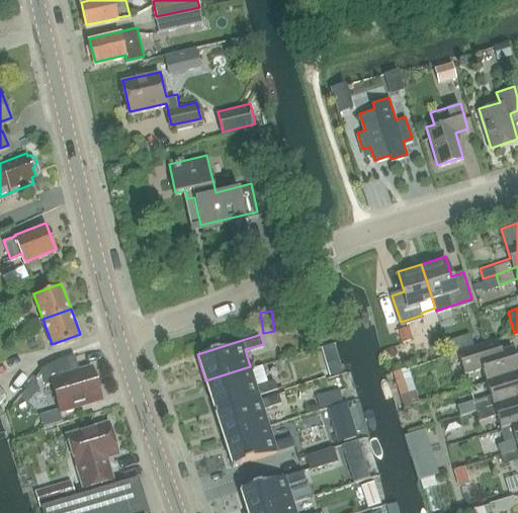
[(496,337),(457,349),(464,371),(482,365),(486,379),(517,368),(517,363),(512,345),(500,348),(496,337)]
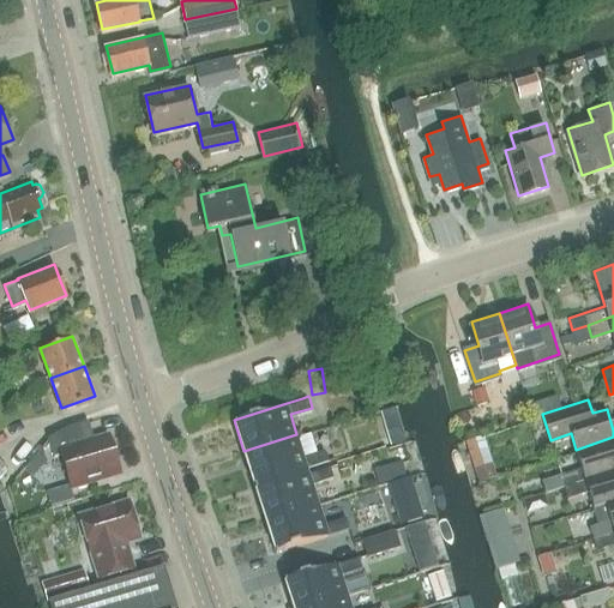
[(305,417),(309,432),(329,426),(324,411),(305,417)]
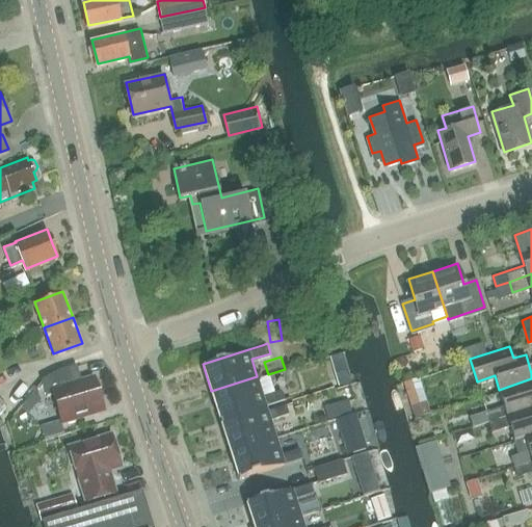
[(402,366),(407,386),(426,380),(421,362),(402,366)]
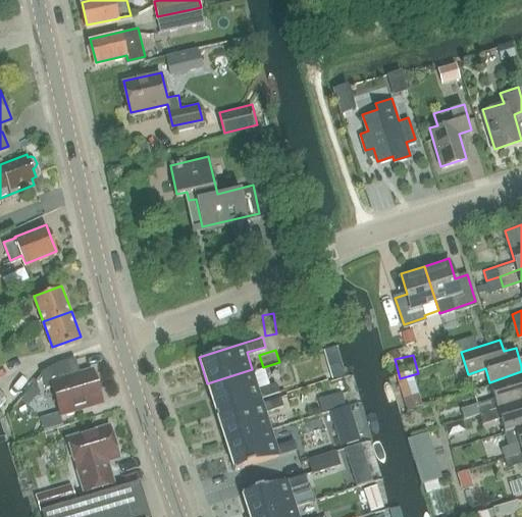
[(75,356),(57,361),(41,369),(46,385),(52,383),(60,410),(64,409),(67,411),(74,409),(75,406),(101,398),(93,368),(81,372),(75,356)]
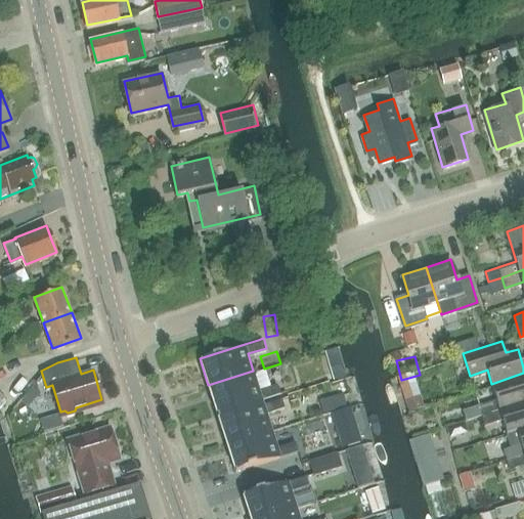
[(253,371),(208,385),(216,412),(261,397),(280,391),(276,382),(258,388),(253,371)]
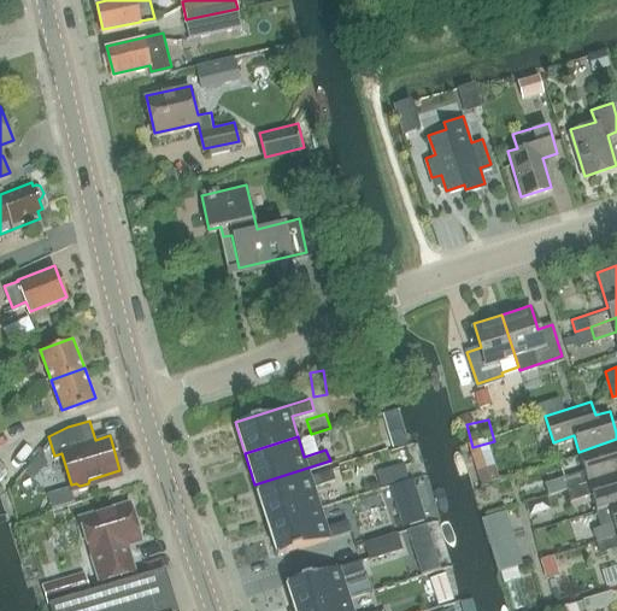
[(616,439),(579,452),(583,468),(563,474),(566,486),(616,470),(616,439)]
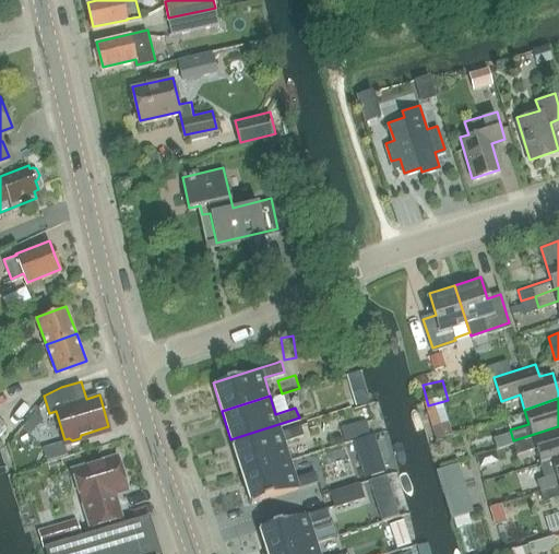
[(344,413),(347,424),(368,416),(365,405),(344,413)]
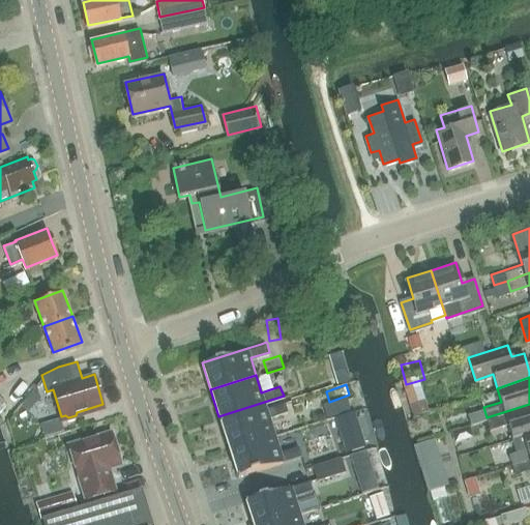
[(265,406),(221,420),(229,447),(274,433),(268,416),(288,410),(285,401),(266,406),(265,406)]
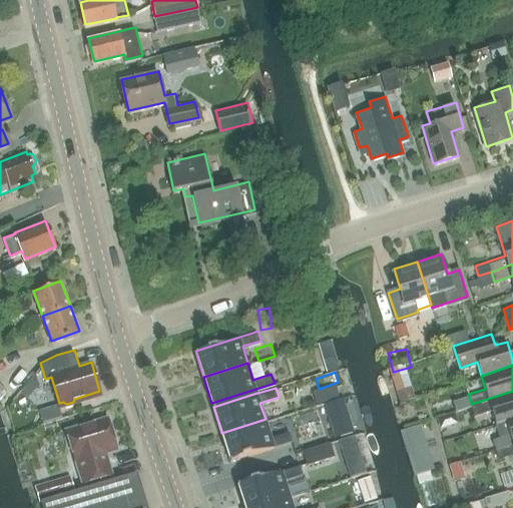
[(496,422),(505,419),(512,416),(512,391),(471,404),(474,414),(491,408),(496,422)]
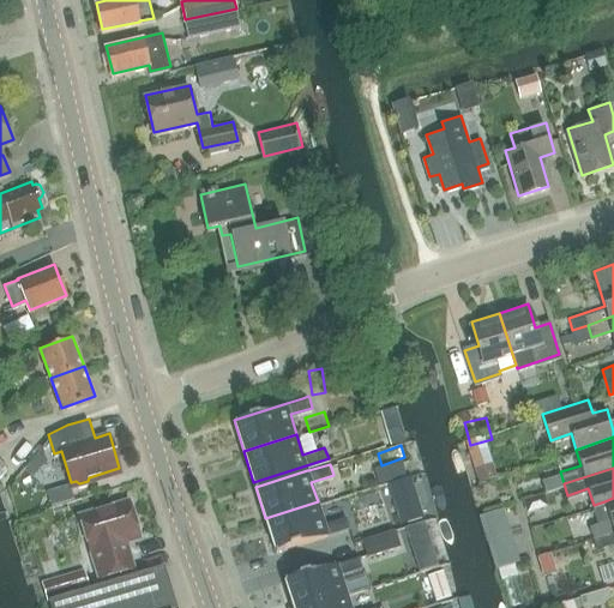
[(527,481),(530,497),(546,493),(542,477),(527,481)]
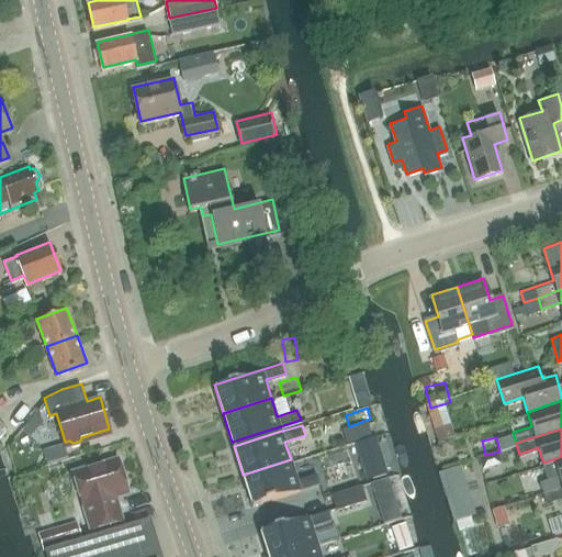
[(561,456),(553,459),(558,474),(539,480),(542,491),(561,483),(561,456)]
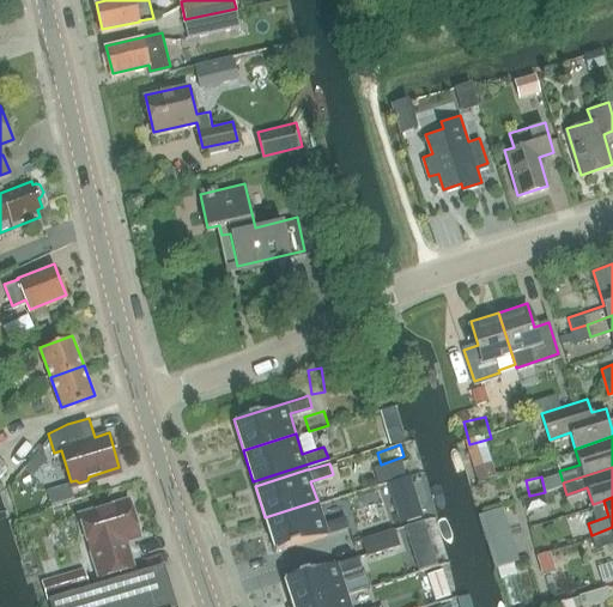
[(79,513),(80,517),(78,521),(82,532),(86,534),(90,547),(91,547),(99,575),(132,565),(127,547),(125,547),(121,538),(139,533),(128,498),(79,513)]
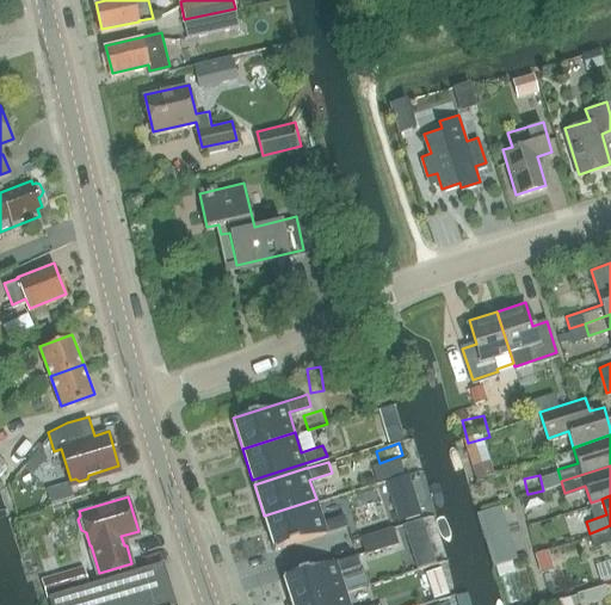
[(316,499),(264,516),(273,547),(347,523),(344,512),(322,519),(316,499)]
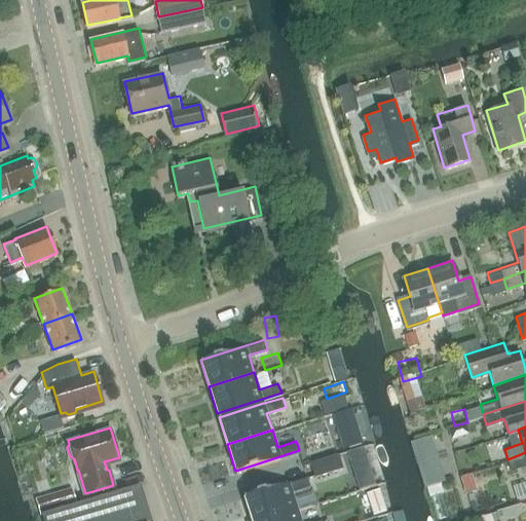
[(525,452),(508,459),(511,469),(525,463),(525,452)]
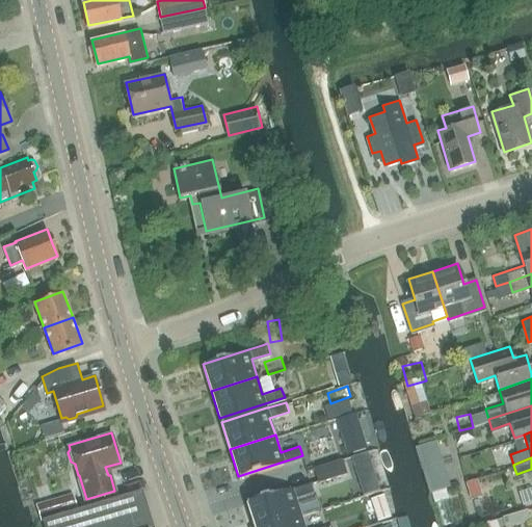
[(484,463),(468,464),(469,483),(486,482),(484,463)]
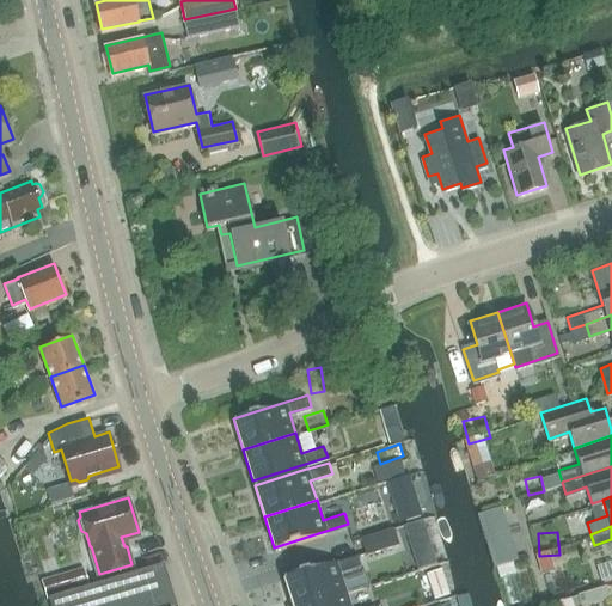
[(283,575),(292,605),(294,605),(346,591),(340,570),(361,563),(357,552),(283,575)]
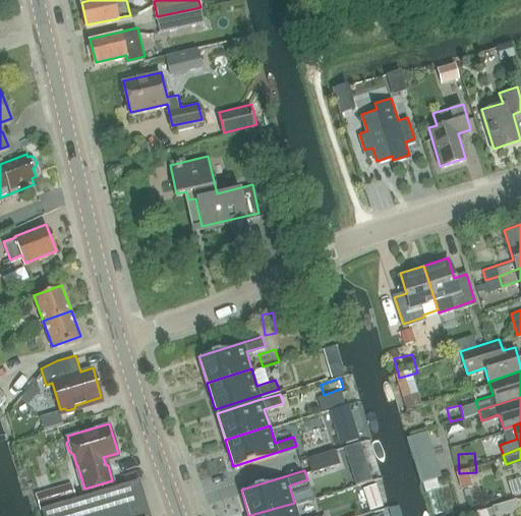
[(150,515),(139,478),(42,508),(43,515),(150,515)]
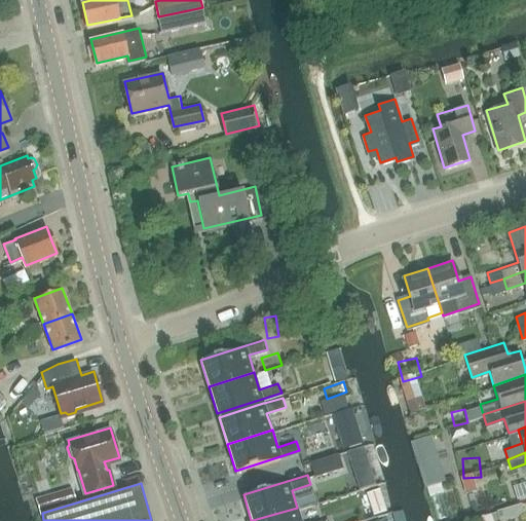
[(72,485),(48,491),(52,508),(77,501),(72,485)]
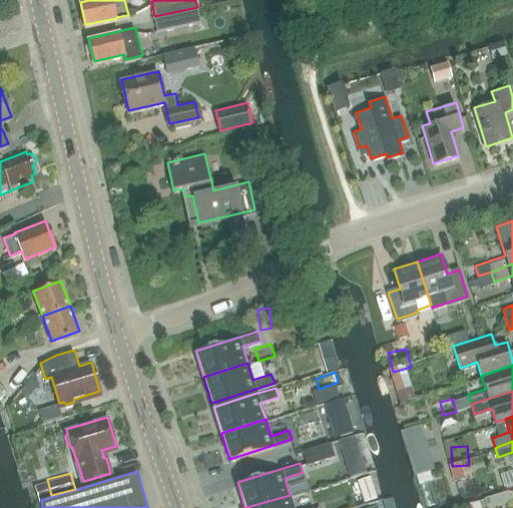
[(508,488),(484,496),(487,505),(511,497),(508,488)]
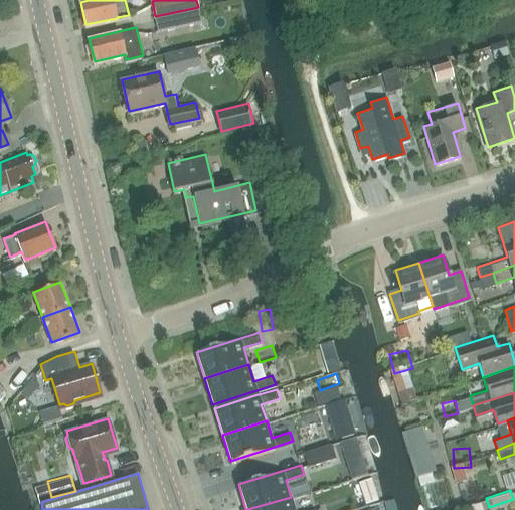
[(295,509),(291,497),(247,509),(315,509),(314,507),(306,509),(295,509)]
